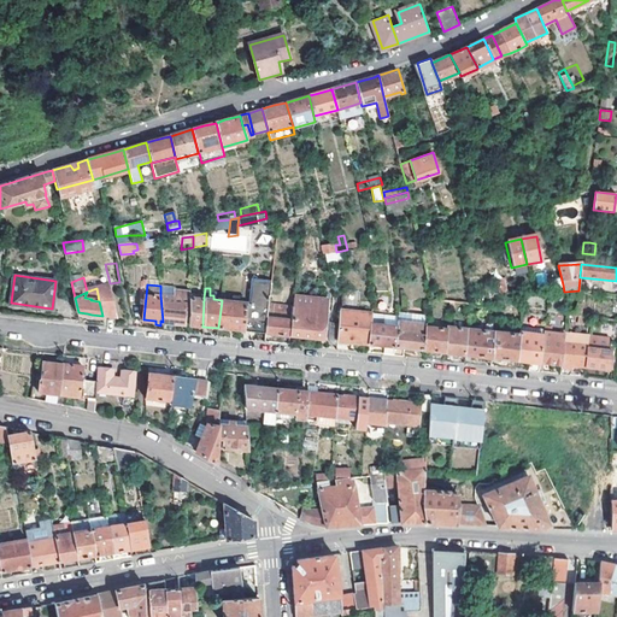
[(137,293),(128,295),(130,305),(140,304),(137,293)]
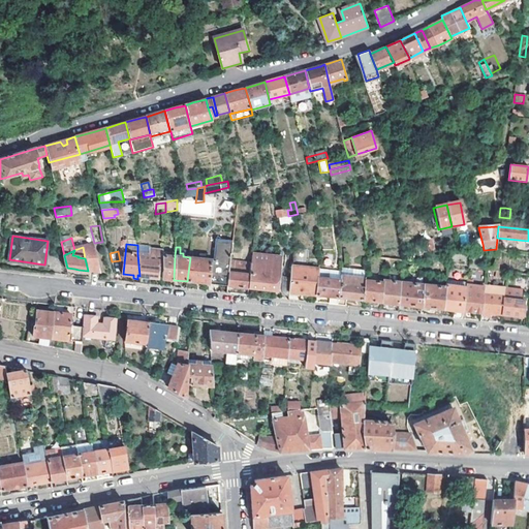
[(194,251),(190,251),(190,257),(187,281),(228,285),(229,273),(230,266),(232,254),(219,252),(218,260),(193,258),(194,251)]
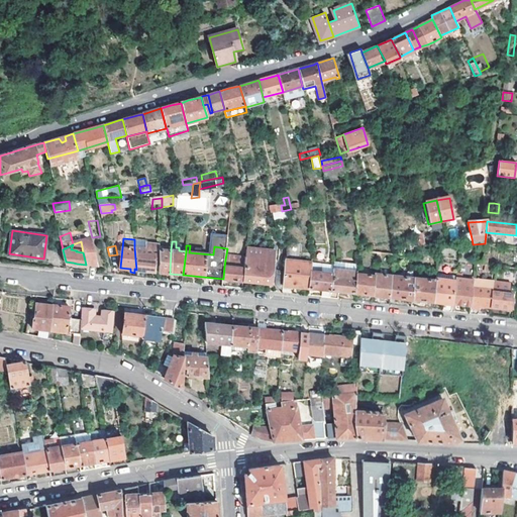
[(134,247),(136,270),(153,271),(156,260),(152,260),(153,249),(134,247)]
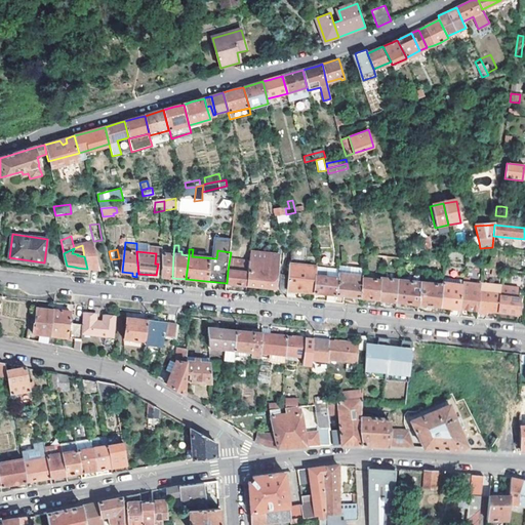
[(428,261),(426,251),(418,252),(420,260),(423,260),(428,261)]
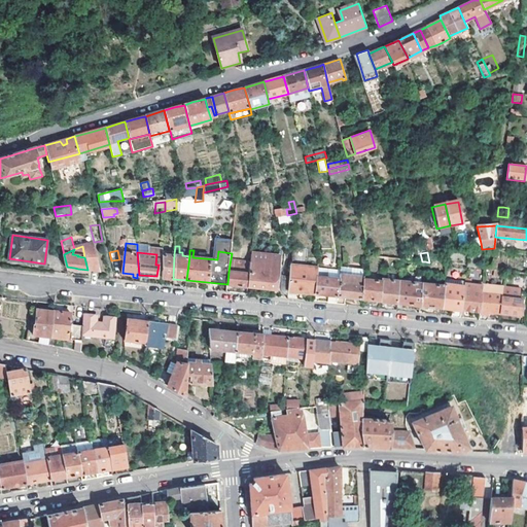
[(163,253),(162,277),(173,279),(174,254),(163,253)]
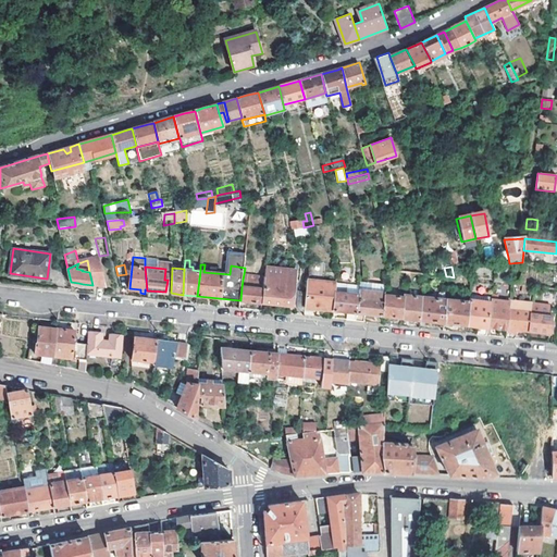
[(511,274),(510,284),(511,284),(521,285),(524,285),(525,276),(511,274)]
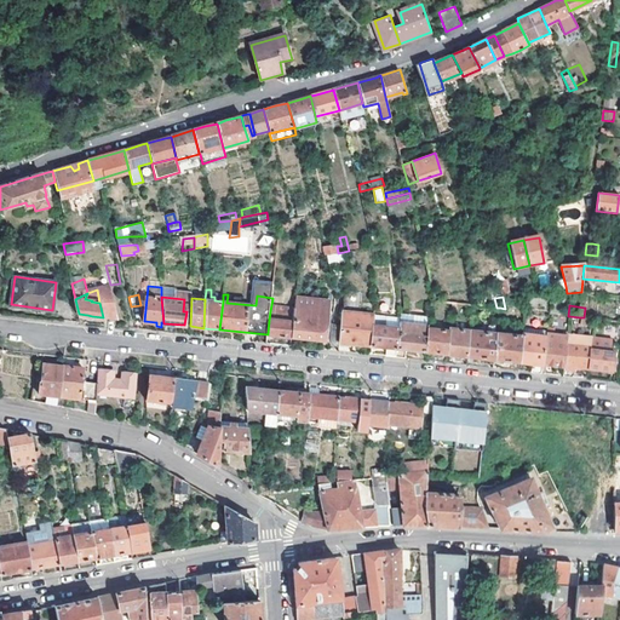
[(283,321),(269,320),(268,334),(292,338),(296,309),(285,308),(285,314),(283,321)]
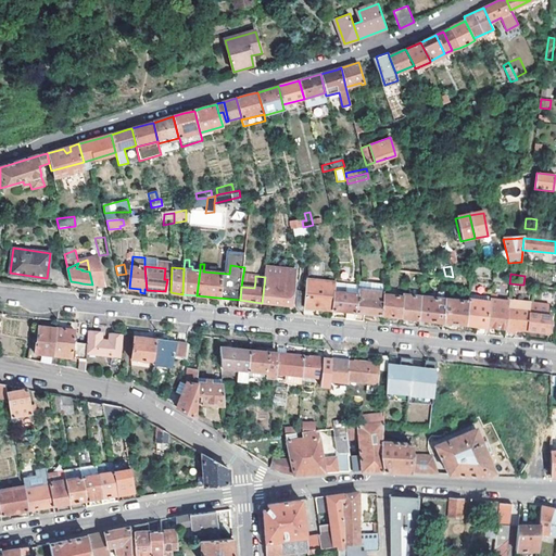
[(265,277),(262,303),(291,306),(293,288),(285,287),(286,279),(265,277)]
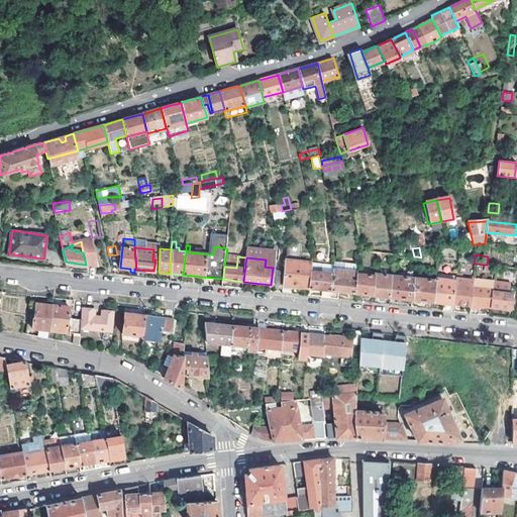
[(285,269),(283,286),(309,289),(312,264),(286,261),(285,269)]
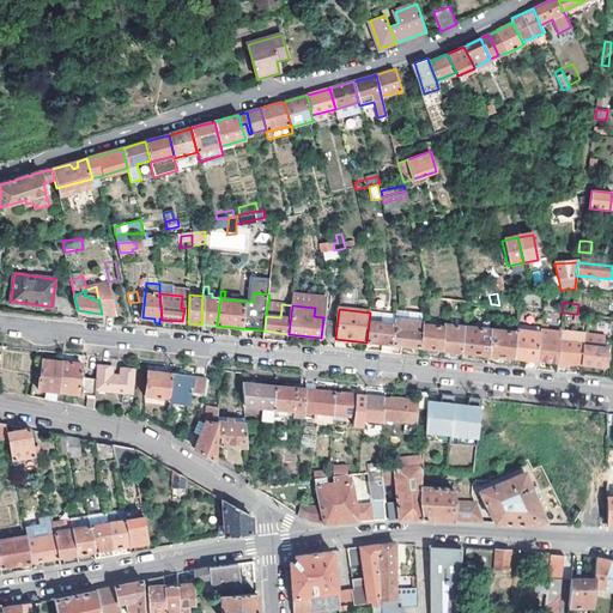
[(394,311),(394,320),(423,322),(425,314),(394,311)]
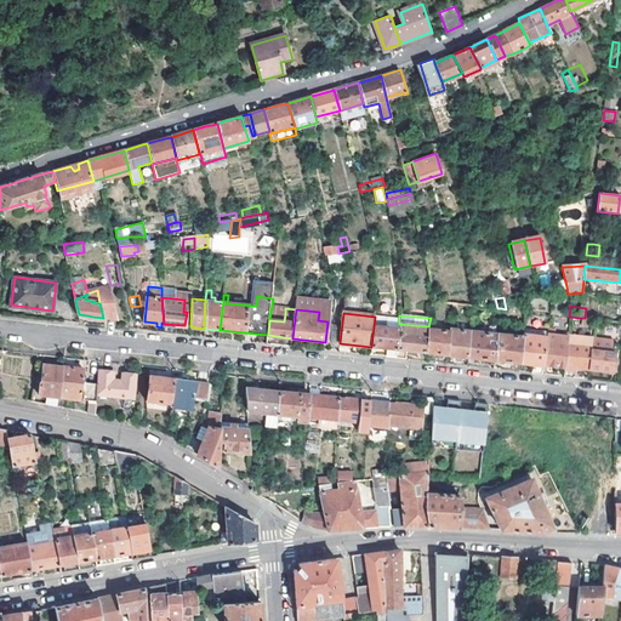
[(375,317),(371,347),(388,348),(387,357),(397,358),(399,330),(386,328),(387,318),(375,317)]
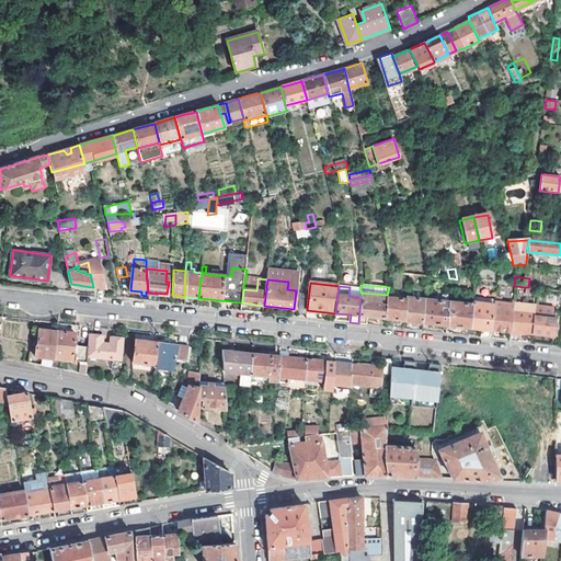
[(307,310),(309,292),(300,292),(298,309),(307,310)]
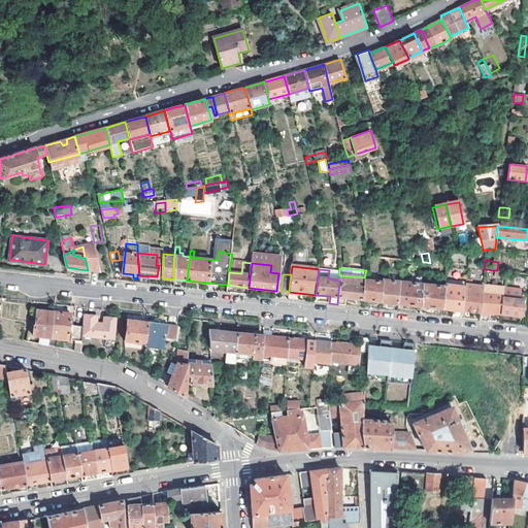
[(364,277),(339,275),(339,281),(337,304),(344,305),(344,301),(353,302),(353,299),(362,300),(364,281),(364,277)]
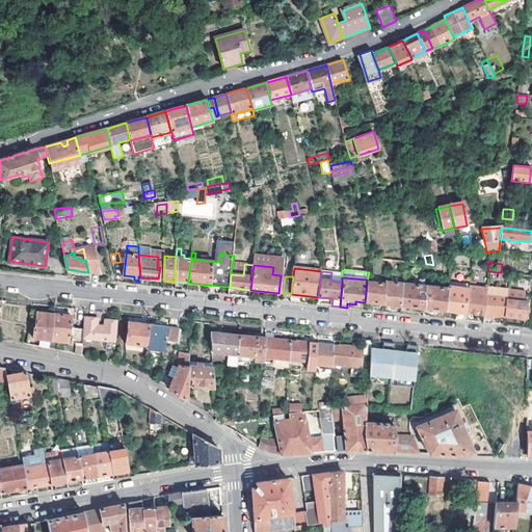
[(469,284),(470,282),(448,280),(447,290),(445,311),(456,313),(455,319),(464,320),(466,313),(469,284)]
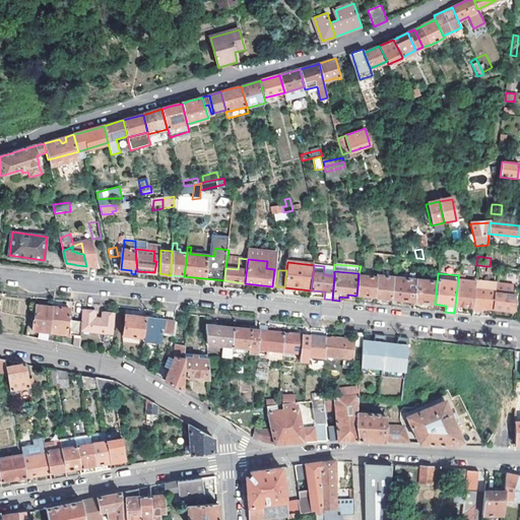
[(359,276),(356,296),(374,298),(376,278),(359,276)]
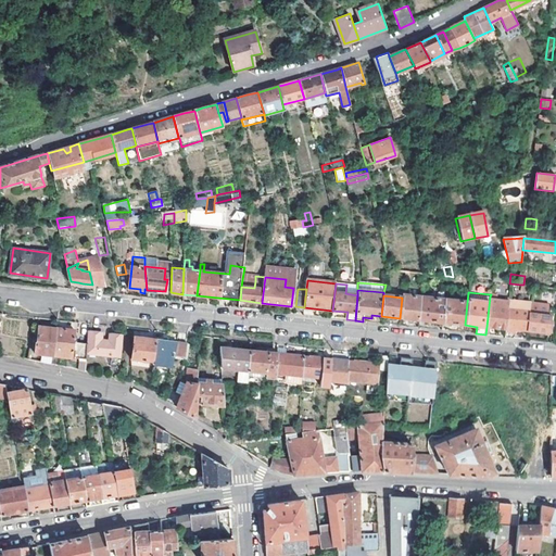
[(402,298),(400,318),(419,320),(421,298),(402,295),(402,298)]
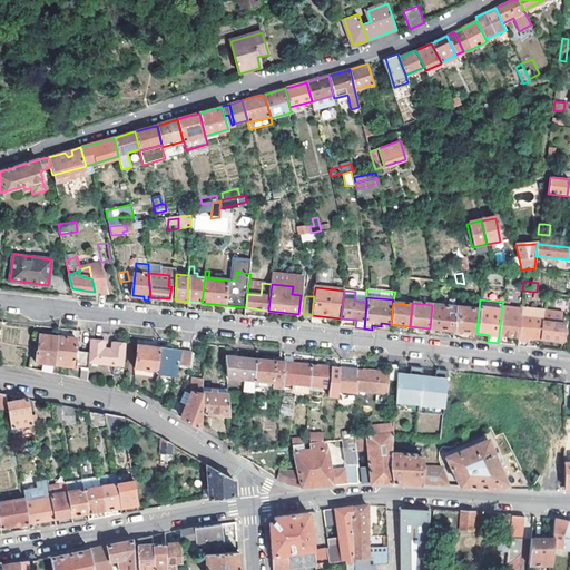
[(518,337),(521,307),(522,304),(518,304),(517,311),(508,310),(509,305),(502,304),(499,335),(505,335),(518,337)]
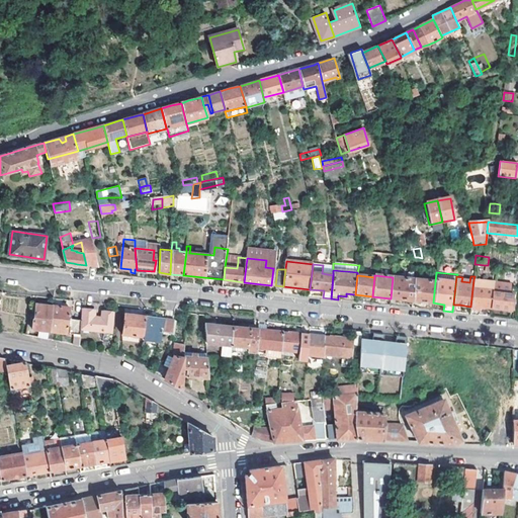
[(415,279),(393,277),(391,298),(413,300),(415,279)]
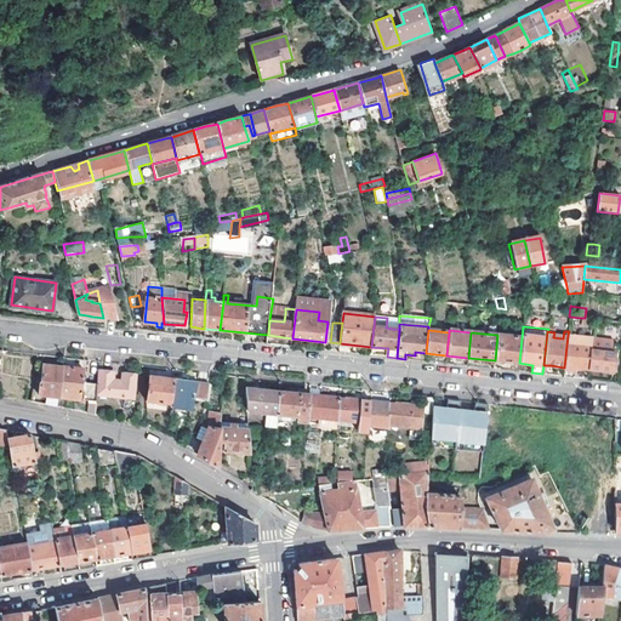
[(522,339),(497,335),(495,360),(506,362),(505,370),(518,371),(519,363),(522,339)]
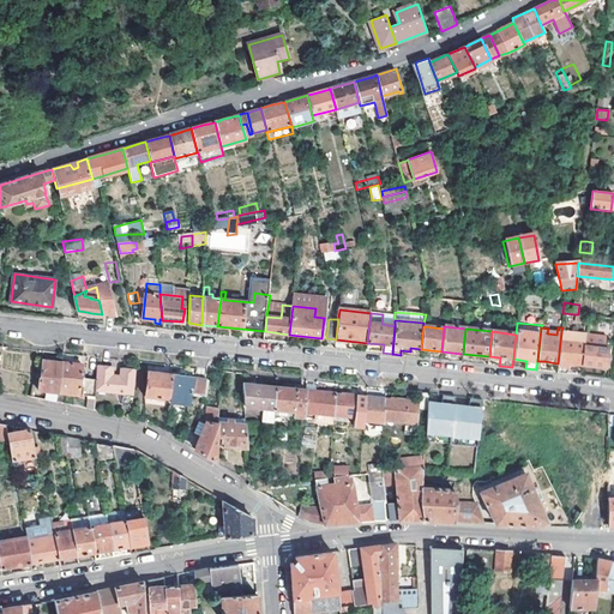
[(587,335),(561,331),(558,363),(557,372),(567,373),(569,365),(573,365),(583,366),(585,347),(585,341),(587,335)]
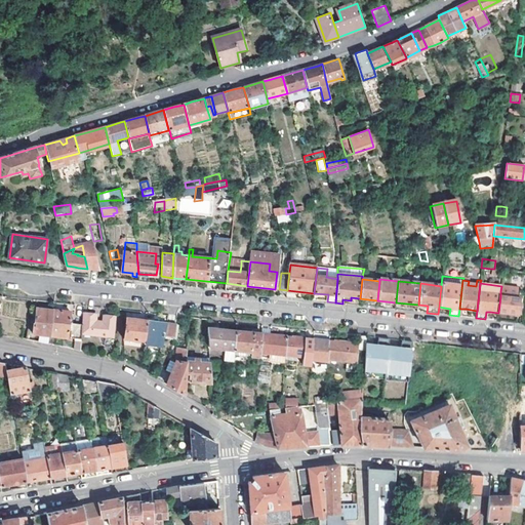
[(518,316),(518,312),(519,303),(520,297),(520,296),(517,295),(516,298),(500,296),(498,313),(518,316)]
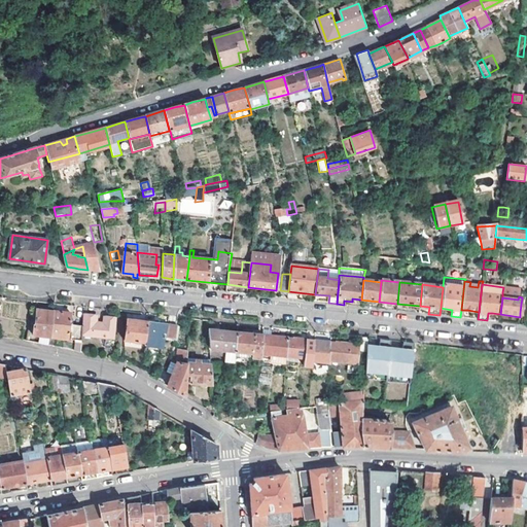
[(50,336),(54,310),(36,309),(34,322),(33,322),(32,334),(50,336)]
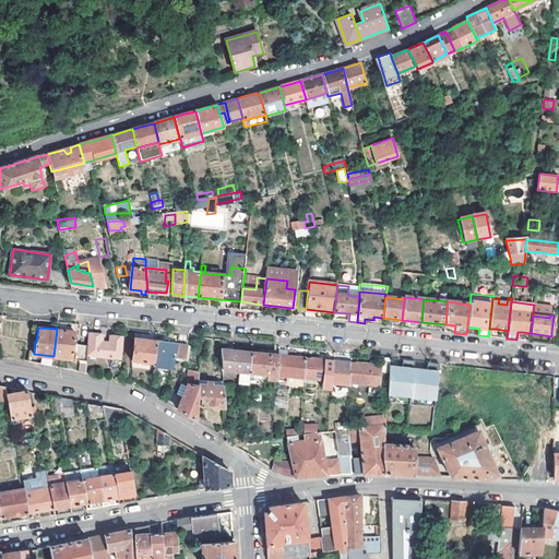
[(87,354),(87,347),(87,346),(72,344),(74,331),(57,329),(54,356),(71,359),(72,351),(74,352),(74,359),(86,360),(88,361),(87,354)]
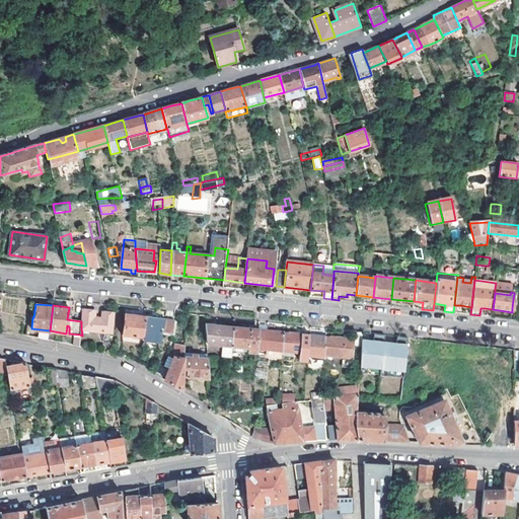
[(79,308),(81,321),(81,322),(81,328),(110,332),(113,312),(101,311),(101,317),(92,316),(92,310),(81,308),(79,308)]
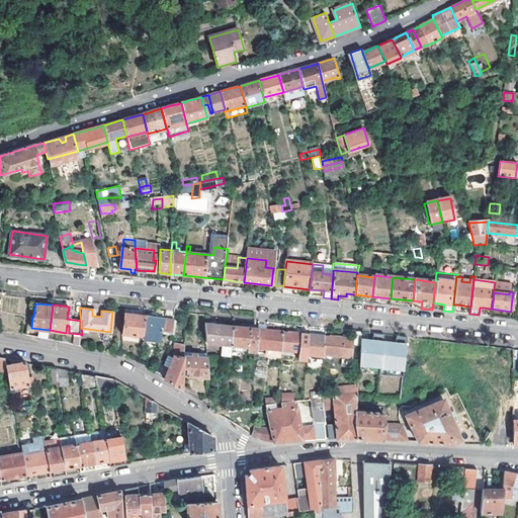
[(165,320),(163,332),(172,333),(174,313),(166,312),(165,320)]
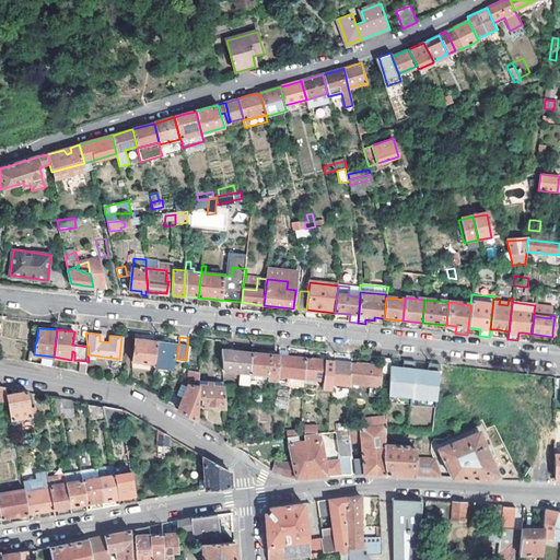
[(131,361),(153,364),(156,342),(135,340),(131,361)]
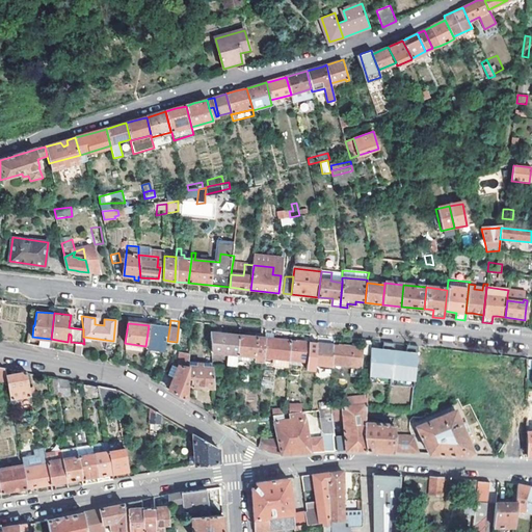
[(149,325),(145,346),(164,348),(165,341),(167,341),(169,328),(149,325)]
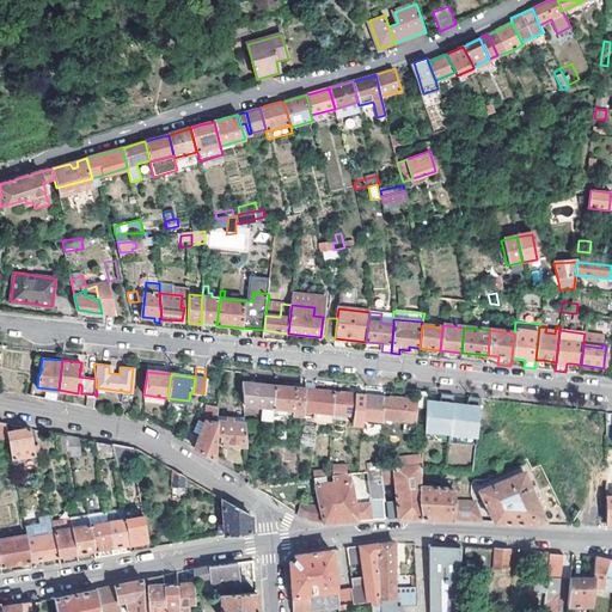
[(268,385),(242,383),(242,384),(243,405),(262,408),(259,421),(270,422),(271,409),(275,387),(267,386),(268,385)]
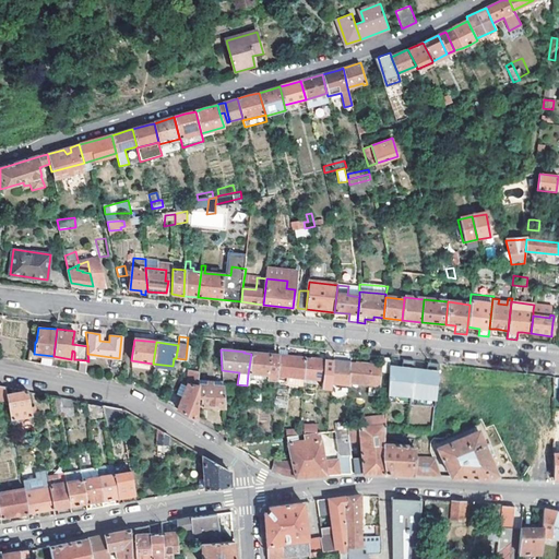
[(302,379),(322,381),(329,381),(330,369),(334,369),(334,361),(335,353),(328,353),(326,360),(312,358),(311,360),(305,359),(302,379)]
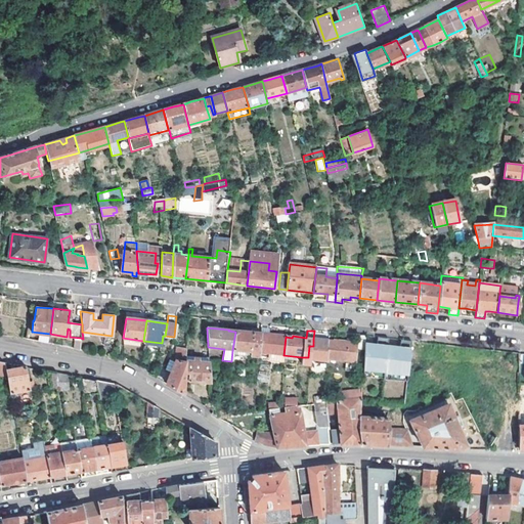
[(239,333),(235,332),(232,350),(250,352),(249,356),(258,357),(258,353),(260,334),(239,332),(239,333)]
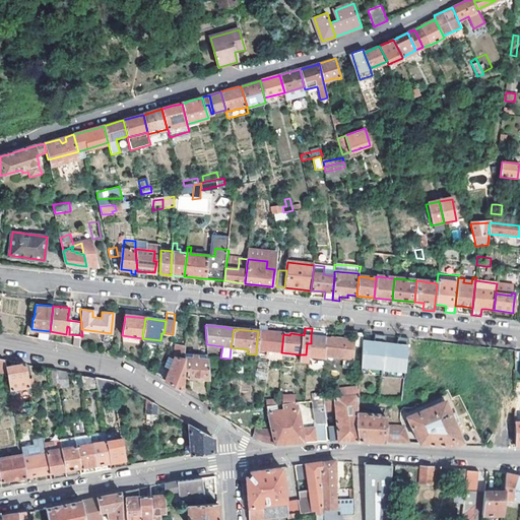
[(258,331),(256,350),(256,354),(265,355),(266,351),(281,352),(283,334),(258,331)]
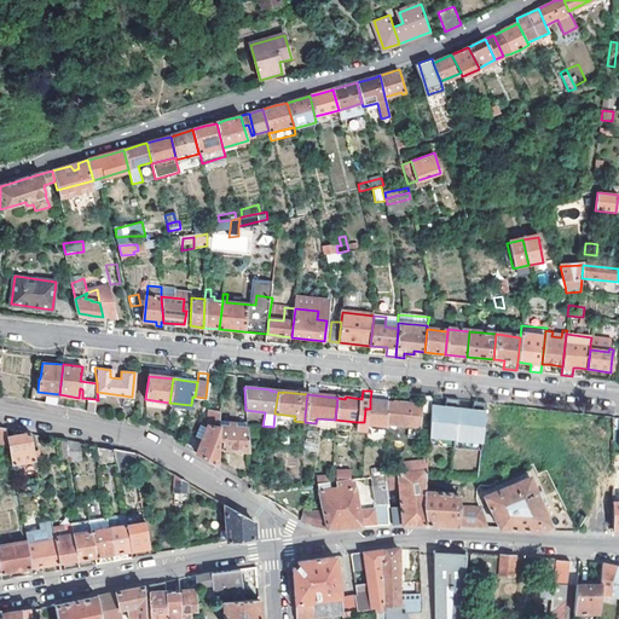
[(388,403),(387,424),(408,427),(415,427),(420,428),(421,412),(431,414),(432,399),(432,398),(422,397),(422,405),(394,401),(394,404),(388,403)]
